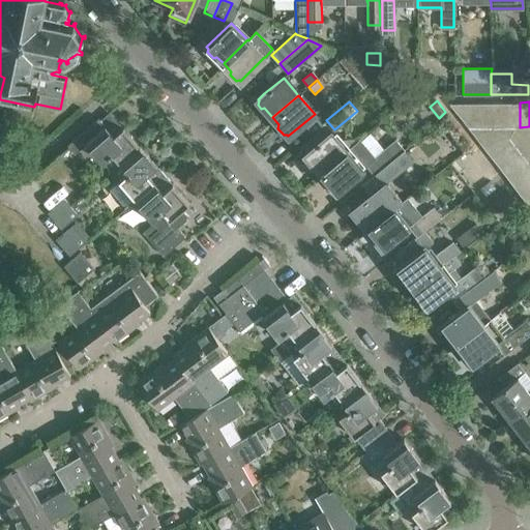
[(520,102),(449,102),(490,153),(509,138),(514,127),(520,127),(520,102)]
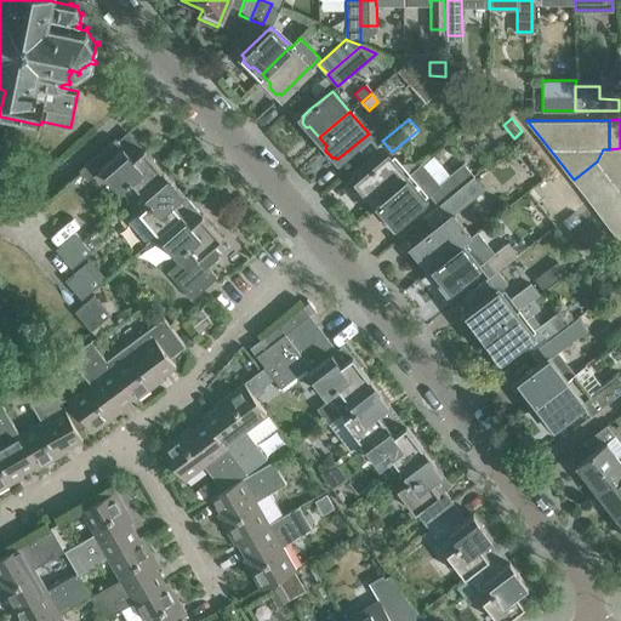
[(102,167),(131,200),(164,170),(135,136),(123,136),(119,140),(117,137),(80,169),(89,178),(102,167)]
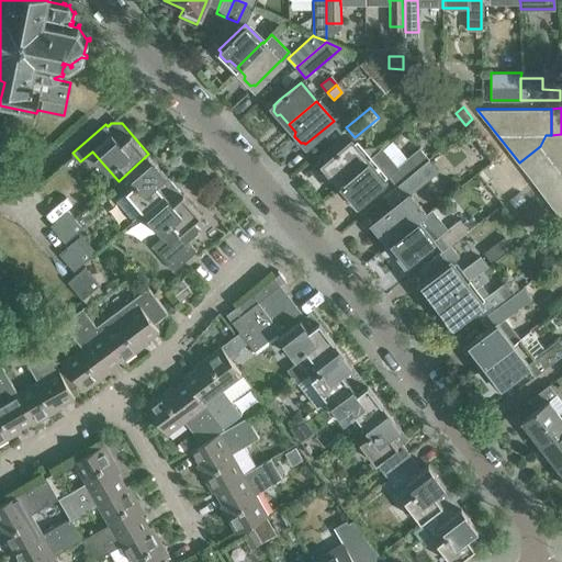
[(339,184),(367,159),(351,141),(323,165),(324,166),(323,169),(329,177),(333,177),(339,184)]
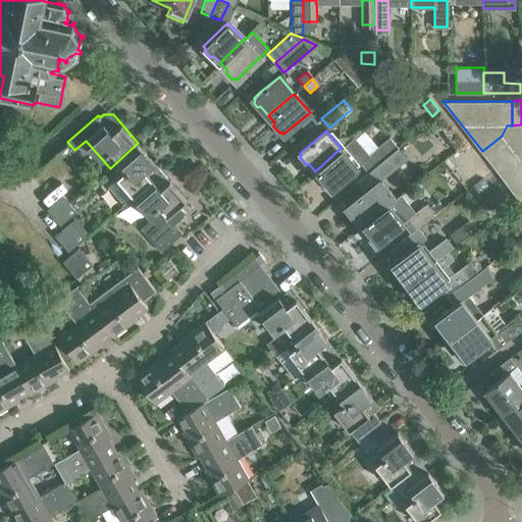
[(502,136),(482,151),(488,158),(508,144),(502,136)]
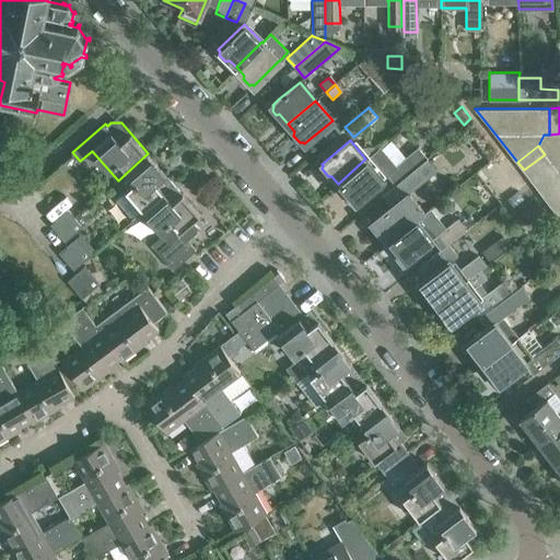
[(366,159),(338,184),(345,191),(343,195),(350,201),(353,200),(354,202),(383,179),(387,175),(386,174),(397,165),(382,147),(366,159)]
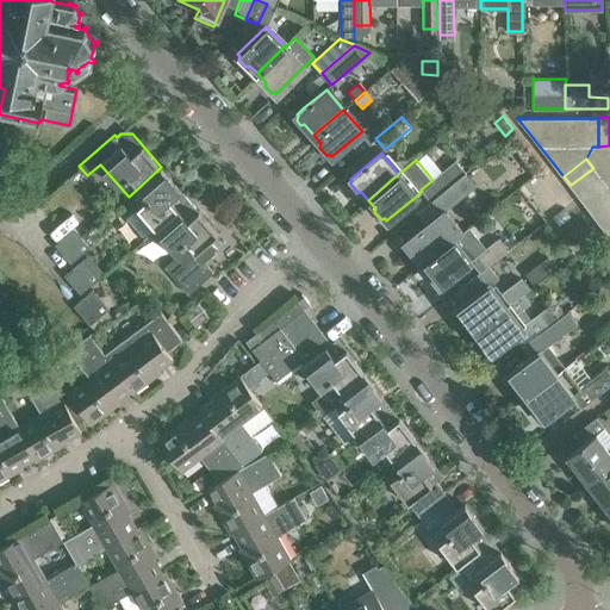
[(422,191),(430,201),(466,170),(456,160),(433,180),(421,190),(422,191)]
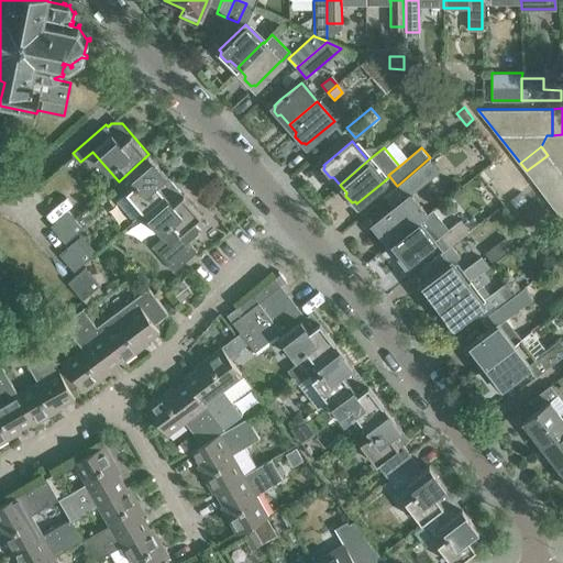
[(144,210),(175,184),(148,154),(119,181),(144,210)]
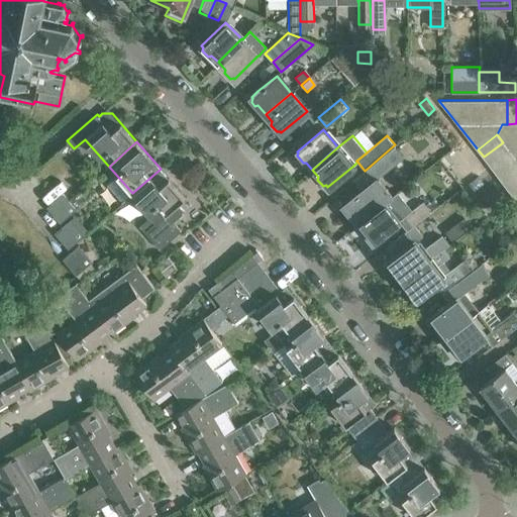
[(503,142),(484,157),(486,160),(491,167),(510,151),(503,142)]
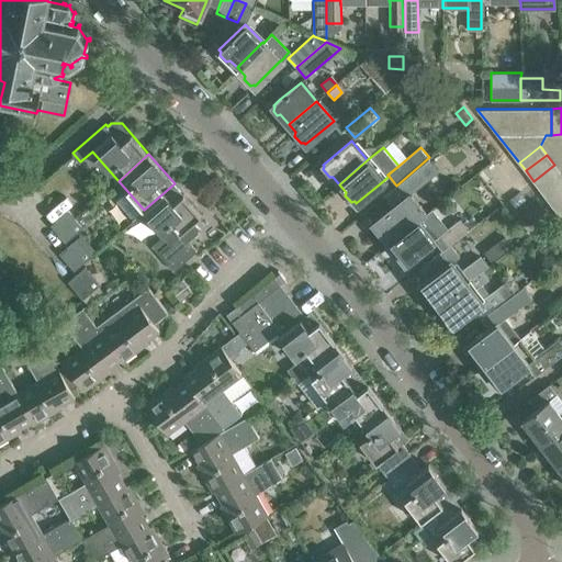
[(383,235),(389,242),(427,212),(411,191),(438,169),(429,157),(396,186),(386,194),(396,205),(373,223),(374,224),(373,228),(379,235),(383,235)]
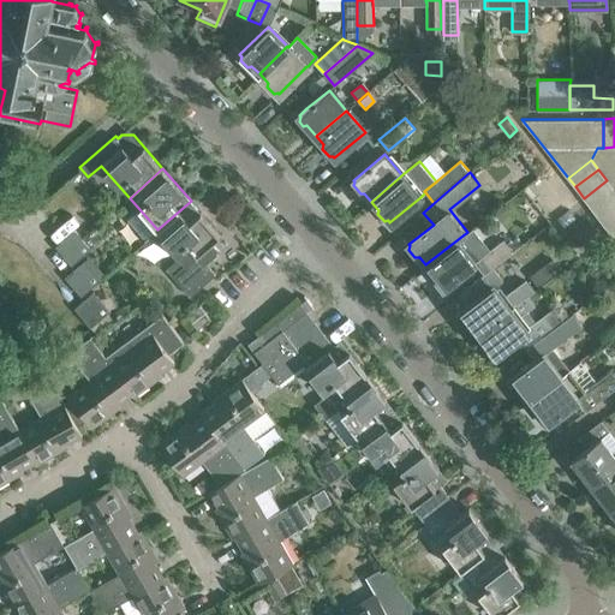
[(614,191),(607,180),(584,198),(592,209),(614,191)]
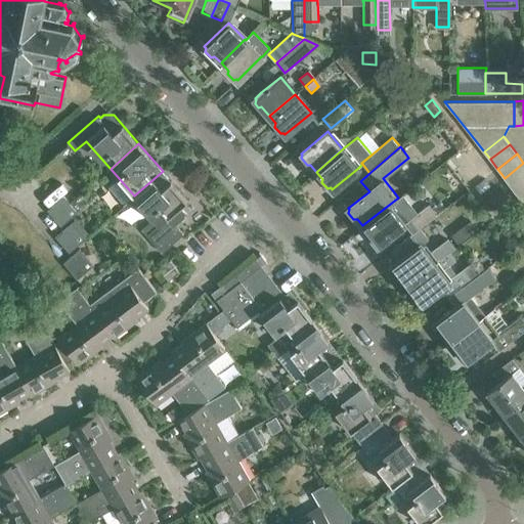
[(445,175),(451,170),(445,162),(439,167),(445,175)]
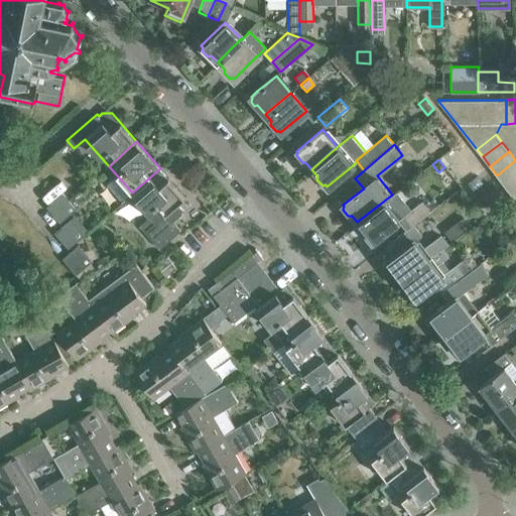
[(515,160),(497,175),(504,185),(515,175),(515,160)]
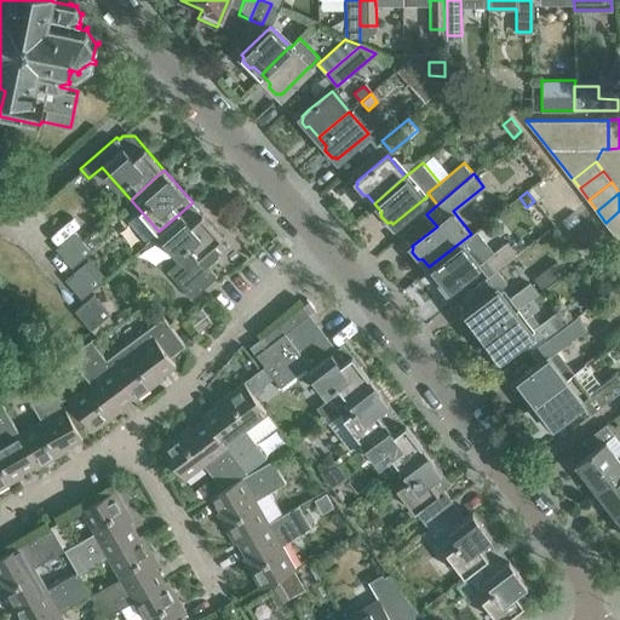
[(222,236),(193,202),(159,231),(181,257),(167,269),(191,298),(217,276),(208,265),(222,253),(213,245),(222,236)]
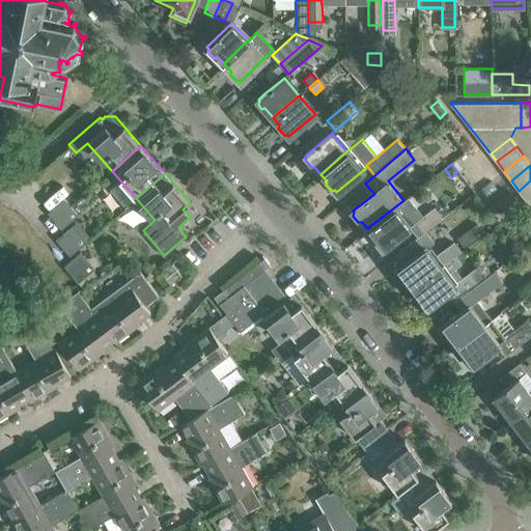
[(530,180),(519,191),(526,200),(530,196),(530,180)]
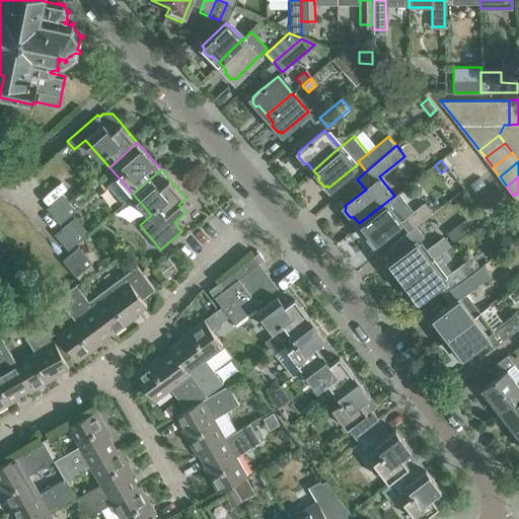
[(394,196),(359,223),(359,224),(365,232),(364,235),(369,241),(373,241),(374,242),(400,221),(409,231),(412,228),(403,218),(414,210),(399,192),(394,196)]
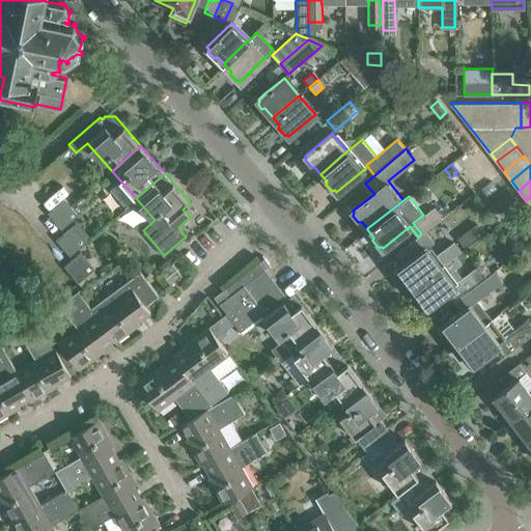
[(64,198),(49,213),(62,228),(79,215),(64,198)]
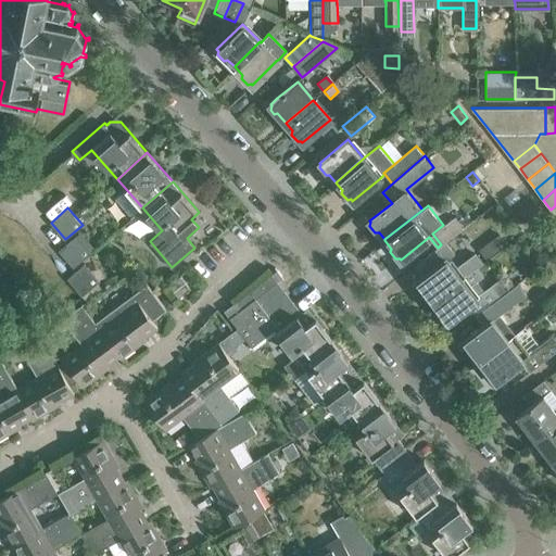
[(553,226),(555,223),(555,218),(551,212),(542,218),(546,225),(553,226)]
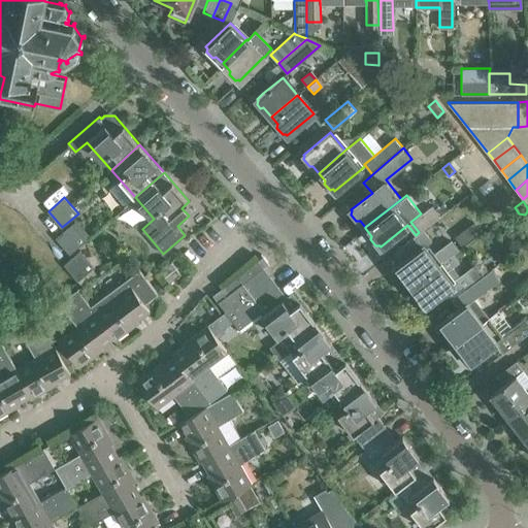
[(410,222),(419,232),(425,228),(439,217),(431,206),(410,222)]
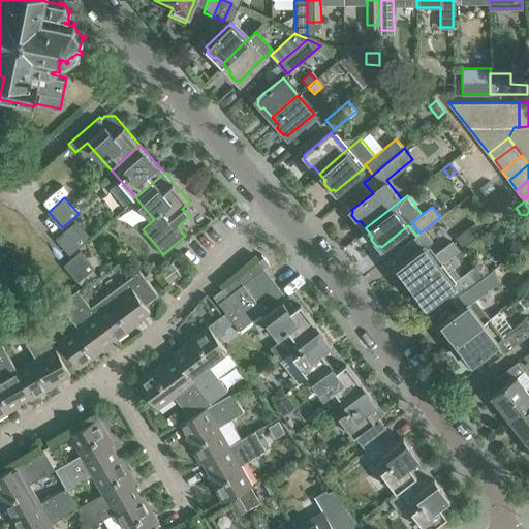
[(483,232),(483,231),(475,222),(456,237),(463,247),(483,232)]
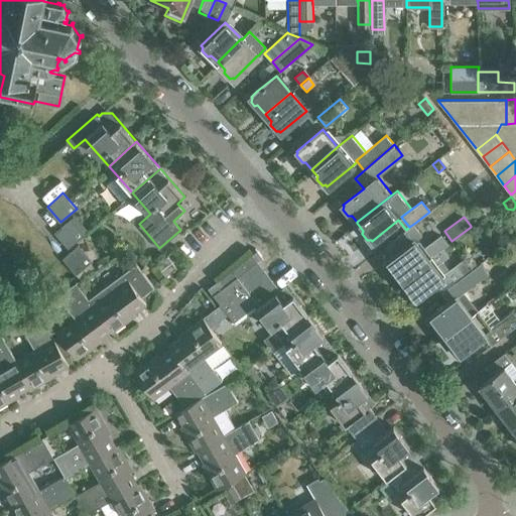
[(71,219),(55,233),(69,248),(85,235),(71,219)]
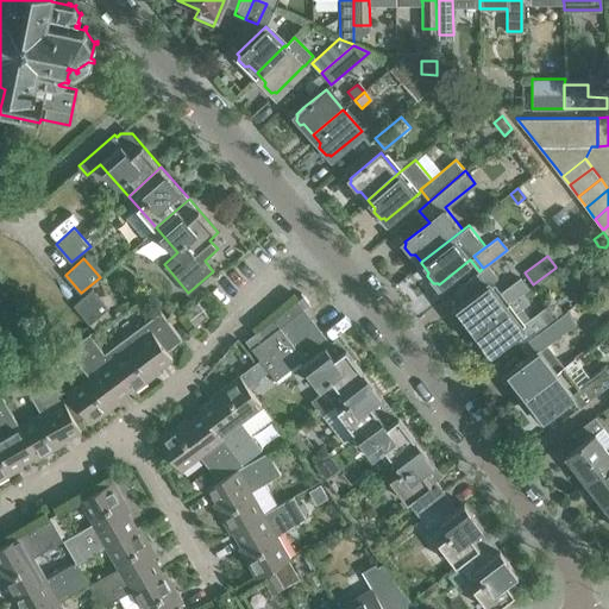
[(471,277),(457,288),(465,300),(457,307),(458,309),(457,313),(463,320),(466,320),(472,328),(473,330),(521,293),(528,287),(520,276),(496,294),(488,283),(500,275),(490,263),(483,268),(479,271),(471,277)]
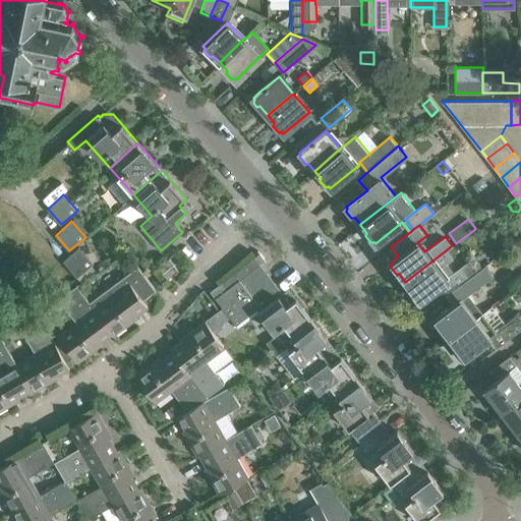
[(79,247),(64,261),(78,277),(94,263),(79,247)]
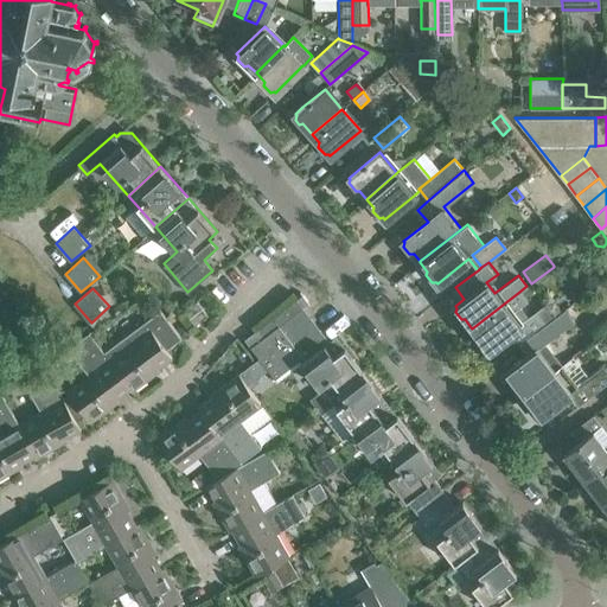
[(519,292),(472,328),(479,338),(478,342),(483,349),(487,347),(489,350),(511,332),(521,343),(544,325),(557,315),(548,304),(528,318),(518,306),(525,300),(519,292)]
